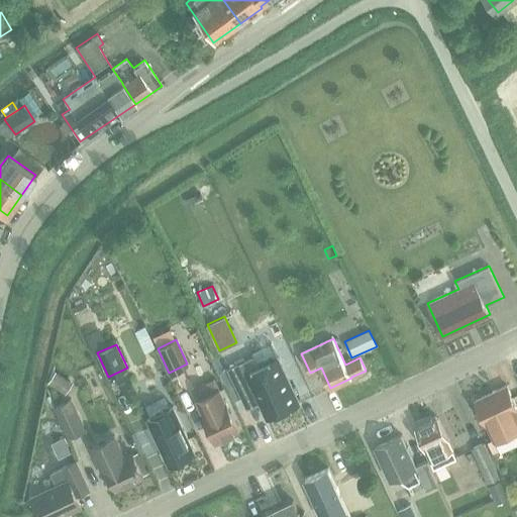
[(253,356),(228,369),(247,408),(248,407),(246,403),(255,399),(257,403),(260,402),(261,402),(268,418),(300,403),(278,357),(259,367),(253,356)]
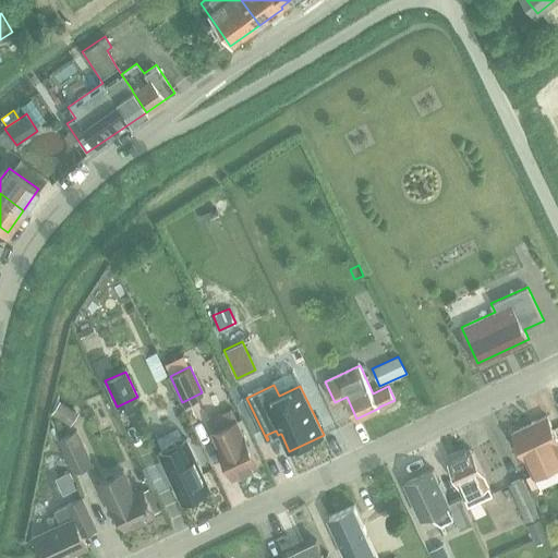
[(80,412),(61,400),(53,413),(72,425),(80,412)]
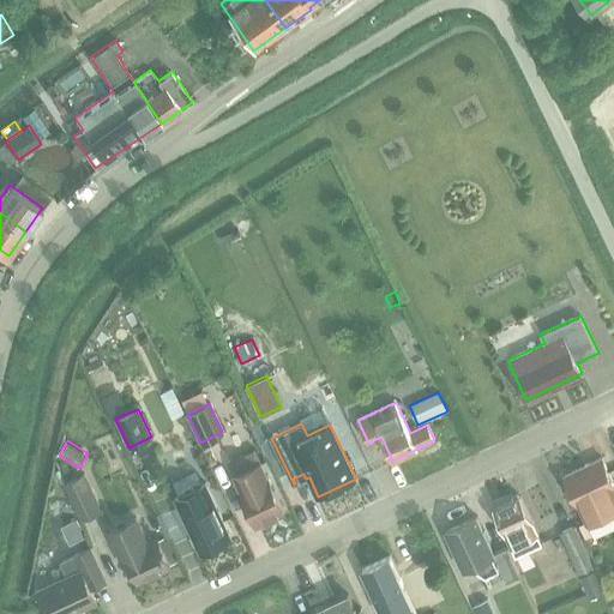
[(283,512),(260,463),(254,449),(227,462),(233,475),(257,525),(283,512)]
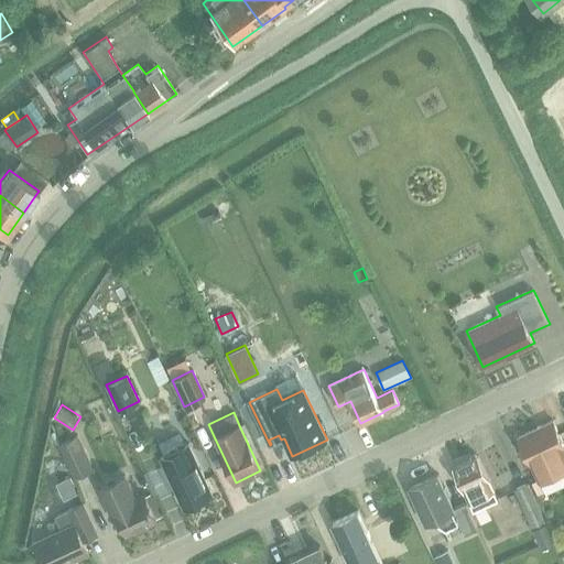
[(540,480),(563,468),(563,446),(552,421),(518,437),(538,479),(539,480),(540,480)]
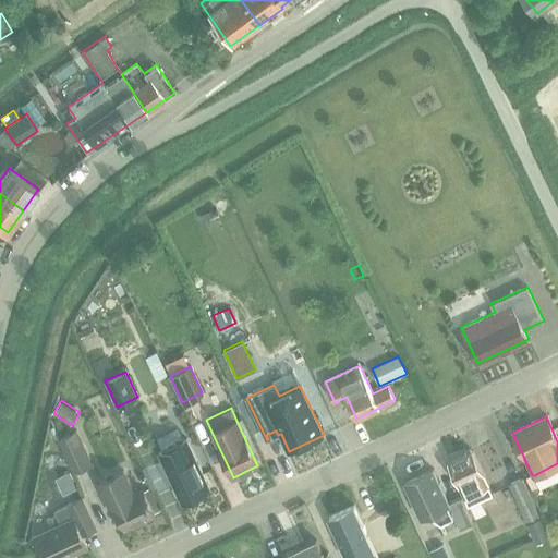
[(75,470),(92,462),(76,432),(61,439),(75,470)]
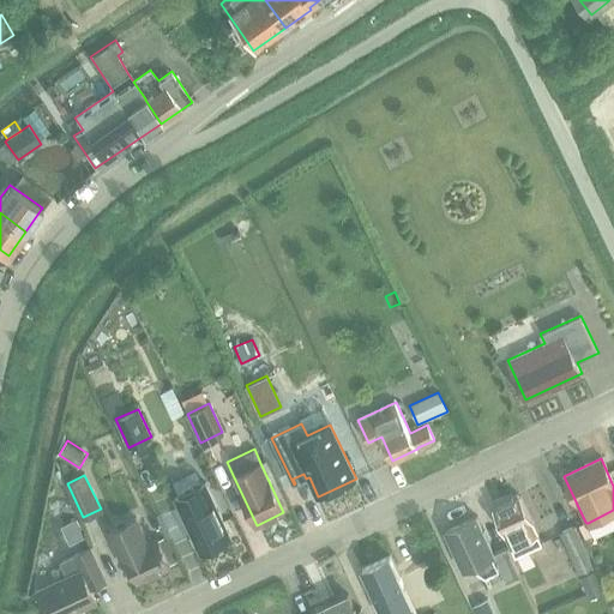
[(200,552),(230,537),(205,482),(174,497),(200,552)]
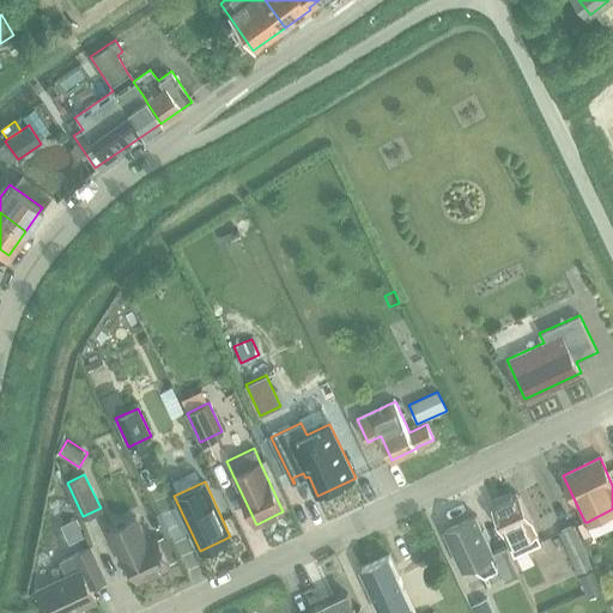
[(515,554),(540,542),(519,496),(493,508),(515,554)]
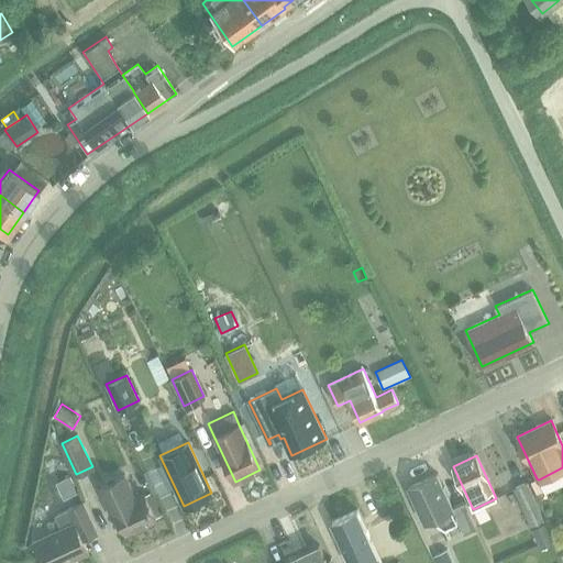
[(464,533),(477,528),(465,501),(453,507),(437,473),(408,487),(424,521),(432,519),(445,528),(459,521),(464,533)]
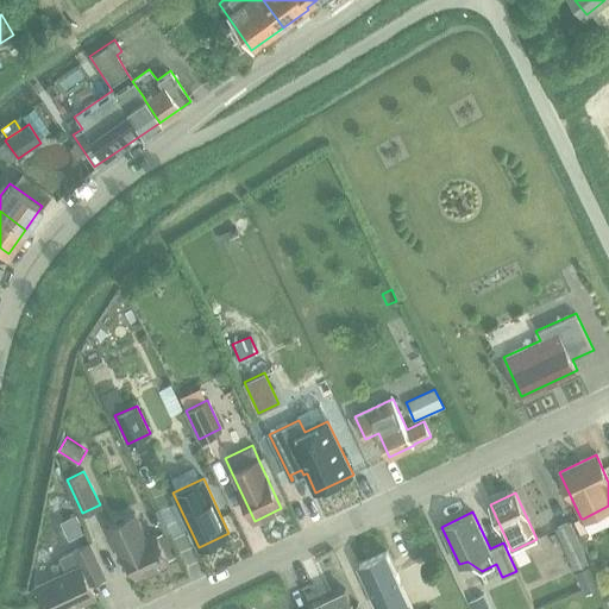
[(75,513),(62,520),(70,537),(83,529),(75,513)]
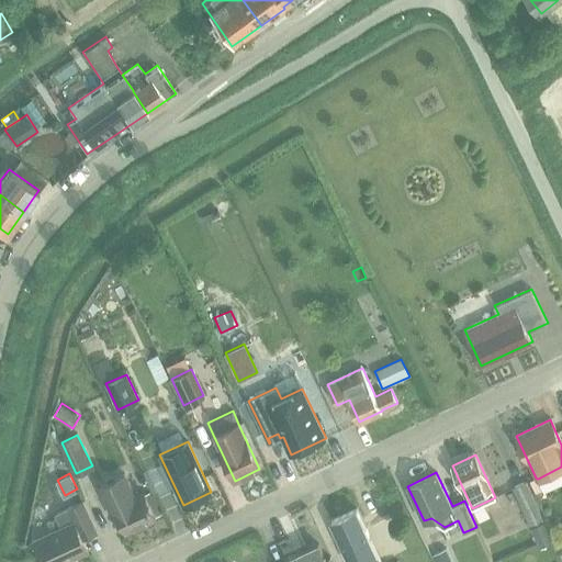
[(127,530),(156,517),(145,493),(136,497),(125,474),(101,485),(113,509),(116,508),(127,530)]
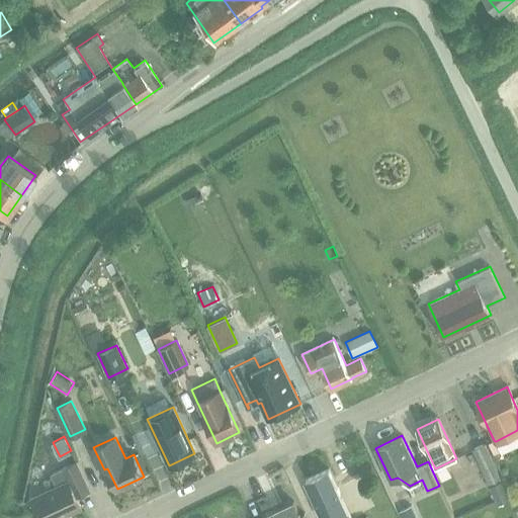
[(494,440),(488,443),(493,454),(500,451),(496,441),(495,441),(494,440)]
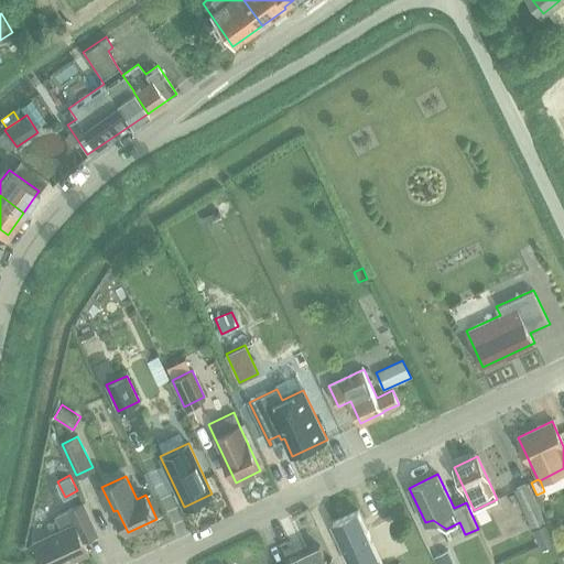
[(514,489),(532,527),(545,520),(528,484),(514,489)]
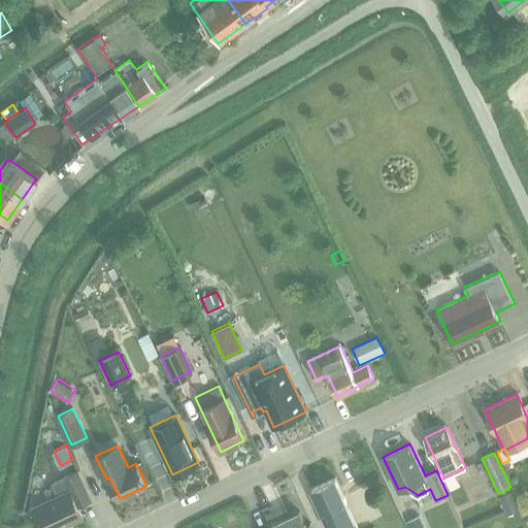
[(77,506),(91,499),(75,470),(52,483),(58,494),(33,507),(42,527),(57,527),(83,516),(77,506)]
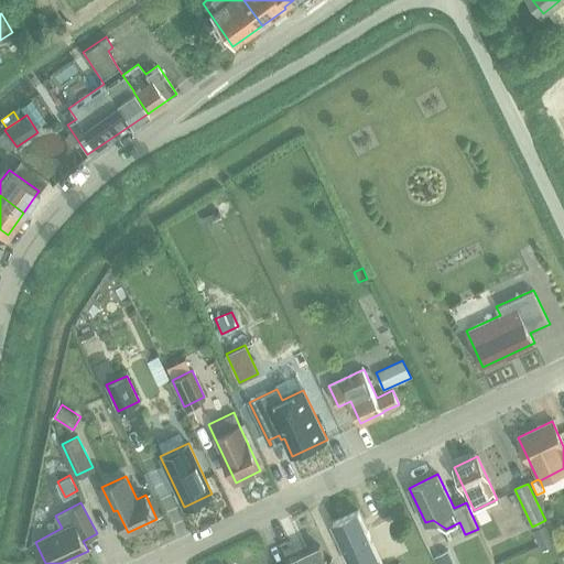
[(368,563),(381,563),(357,511),(333,523),(351,563),(360,563),(367,561),(368,563)]
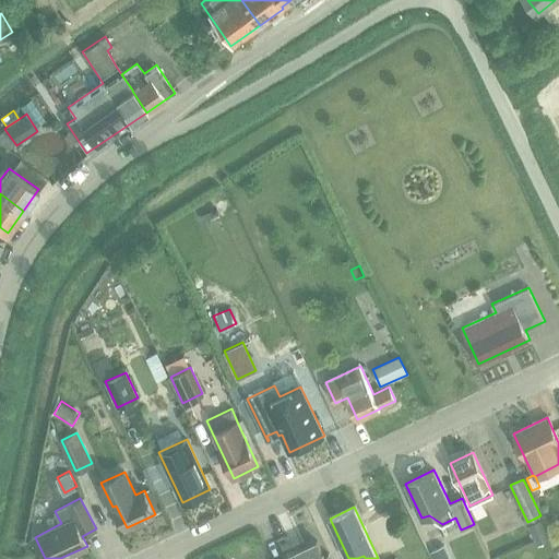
[(538,544),(550,538),(542,520),(530,525),(538,544)]
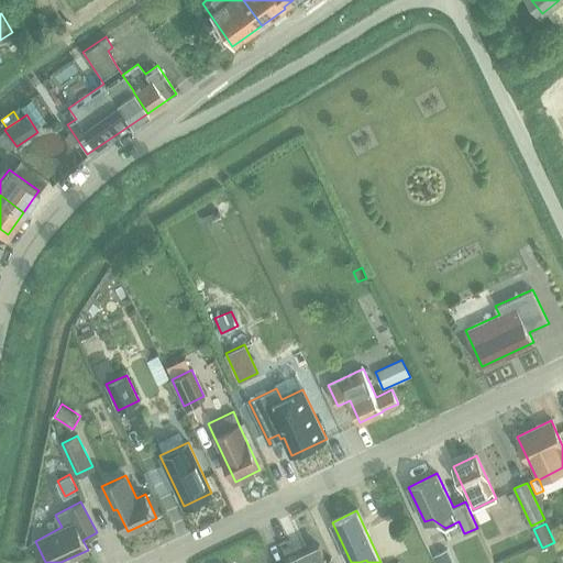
[(332,562),(331,559),(327,561),(319,545),(285,561),(286,562),(332,562)]
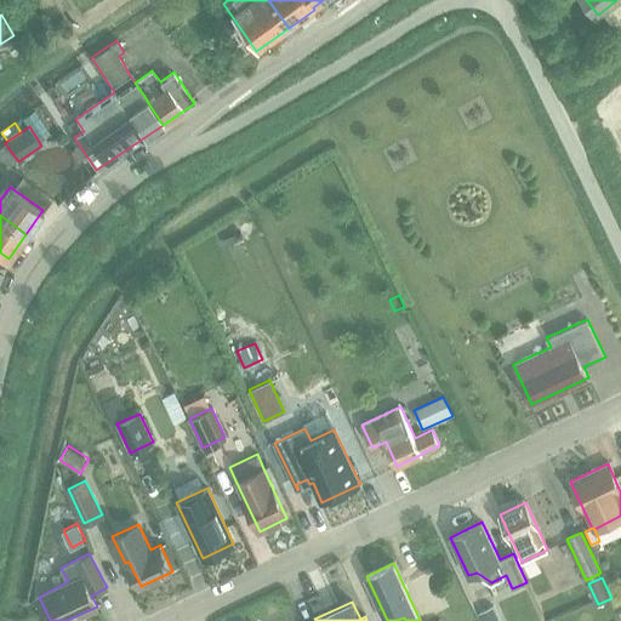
[(493,605),(479,613),(483,620),(495,620),(500,620),(493,605)]
